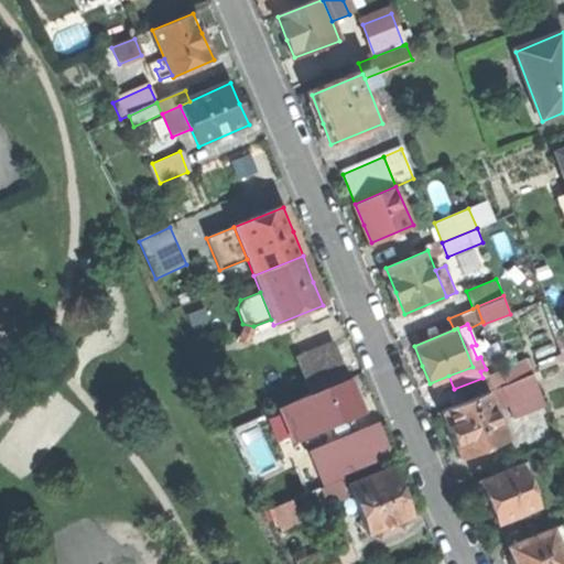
[(300,357),(314,393),(349,379),(335,344),(300,357)]
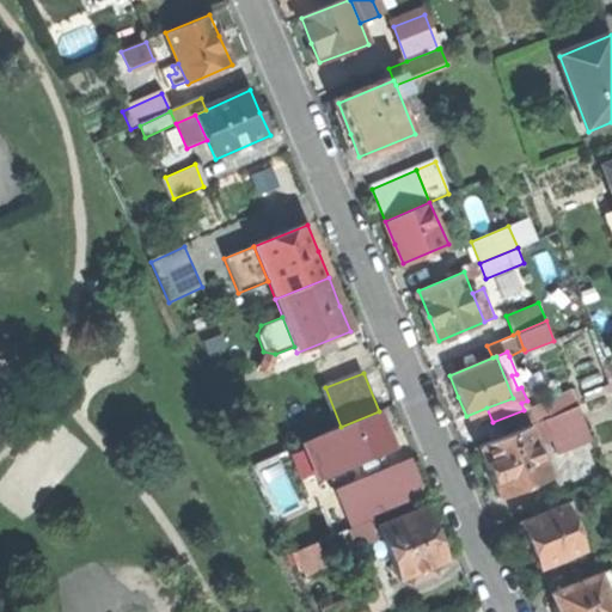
[(543,402),(550,417),(579,405),(573,390),(543,402)]
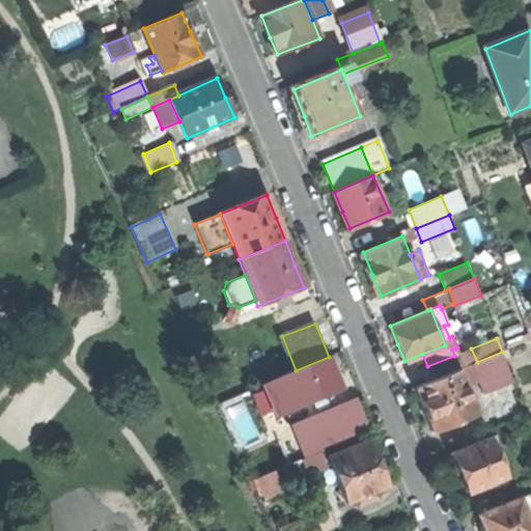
[(472,364),(483,392),(513,380),(502,352),(477,362),(472,364)]
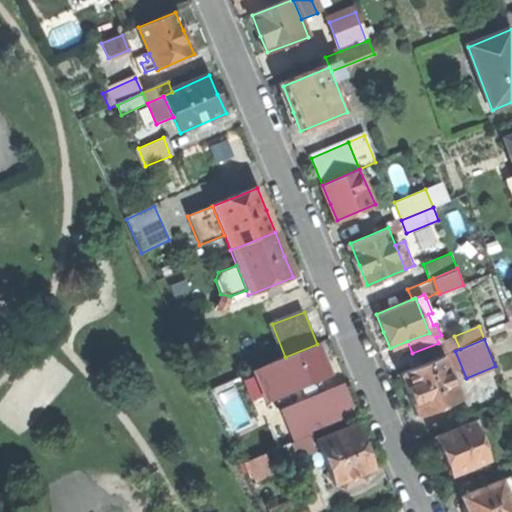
[(323,359),(317,344),(285,357),(275,361),(280,375),(287,391),(329,374),(323,359)]
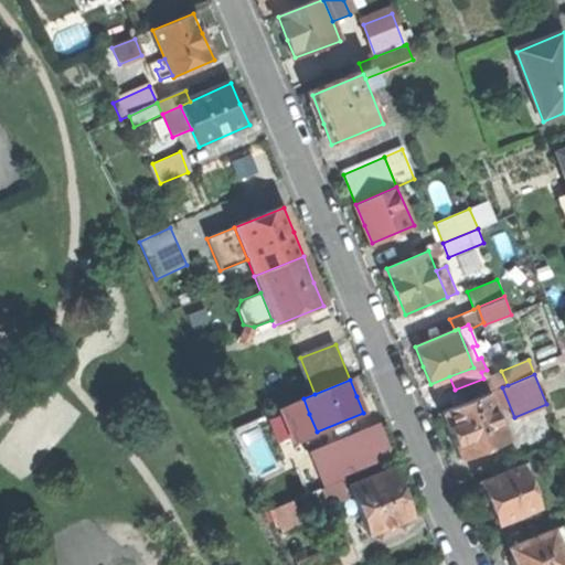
[(451,437),(460,458),(507,440),(488,394),(441,413),(451,437)]
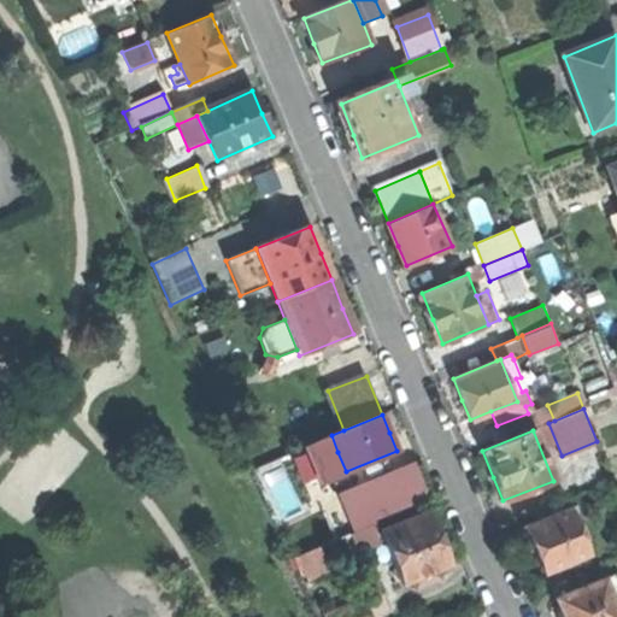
[(318,459),(338,452),(331,435),(312,442),(318,459)]
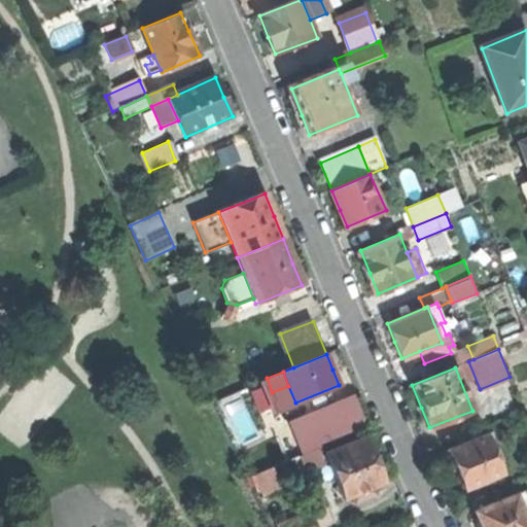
[(230,393),(242,424),(258,417),(246,386),(230,393)]
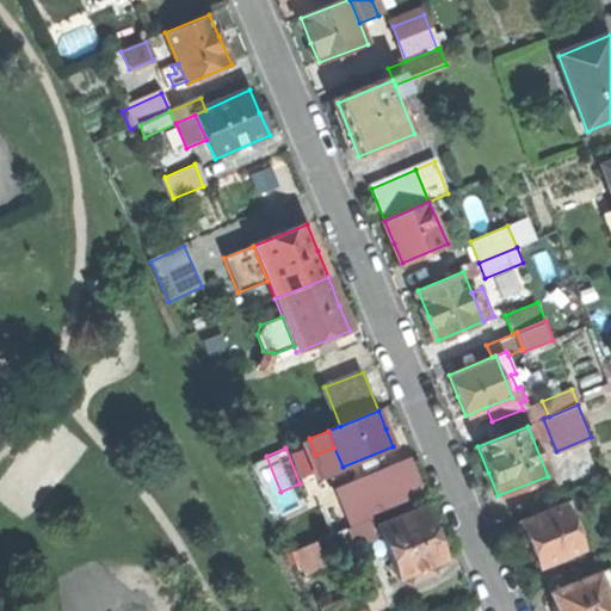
[(339,499),(323,506),(334,532),(351,526),(339,499)]
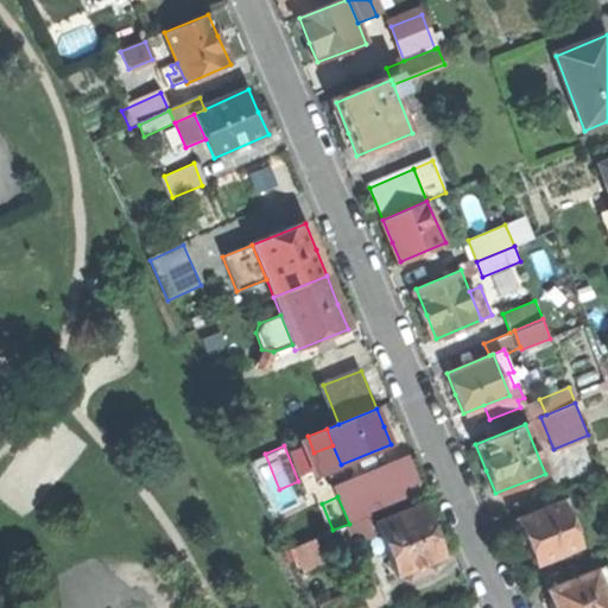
[(529,543),(537,563),(580,544),(562,500),(519,519),(529,543)]
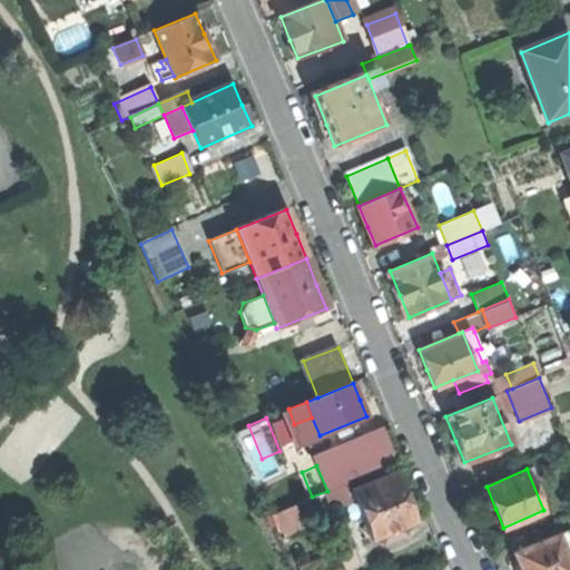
[(353,493),(374,541),(418,523),(408,500),(397,475),(353,493)]
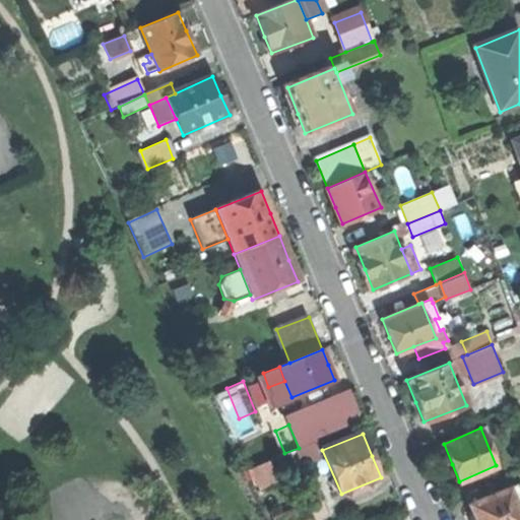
[(243,471),(248,469),(269,461),(264,449),(238,459),(243,471)]
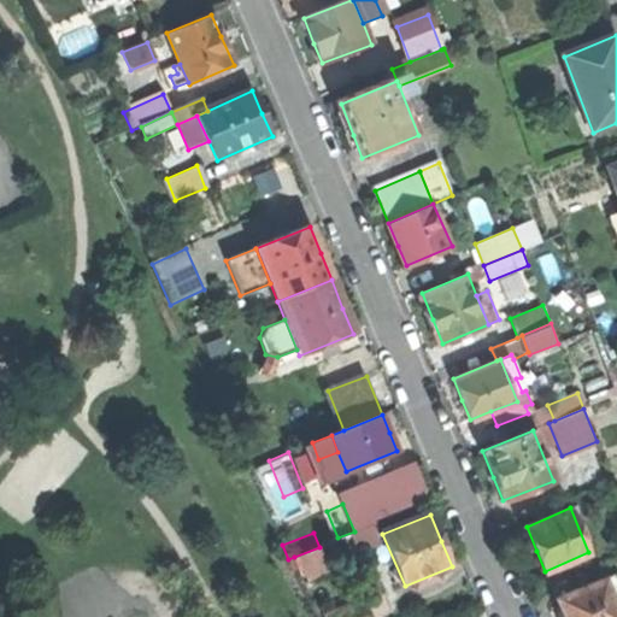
[(294,557),(298,569),(324,559),(319,547),(294,557)]
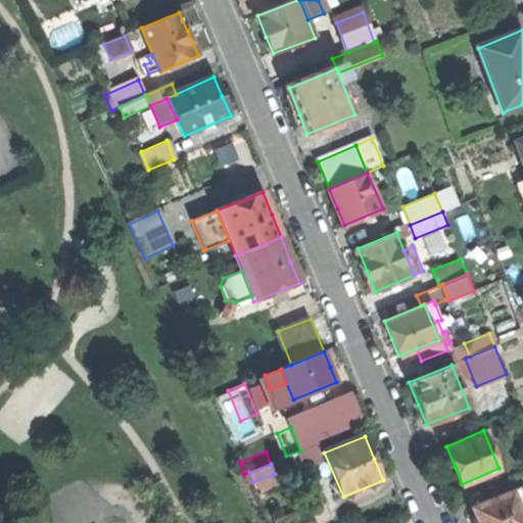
[(522,522),(522,520),(511,490),(474,506),(480,522),(479,522),(522,522)]
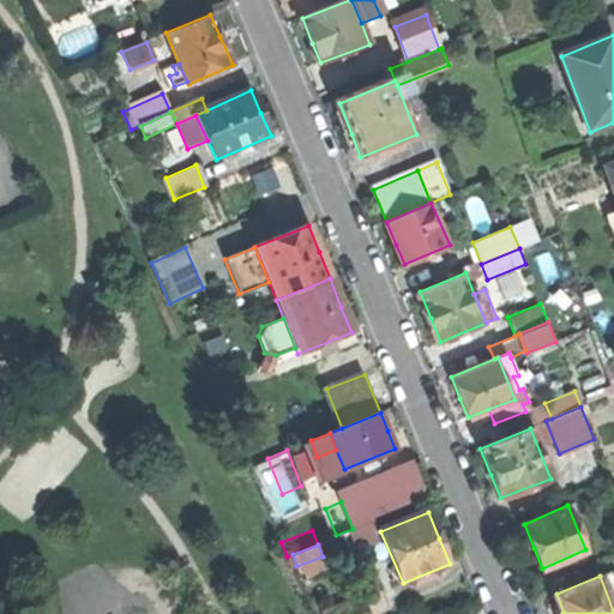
[(330,613),(361,613),(357,603),(330,613)]
